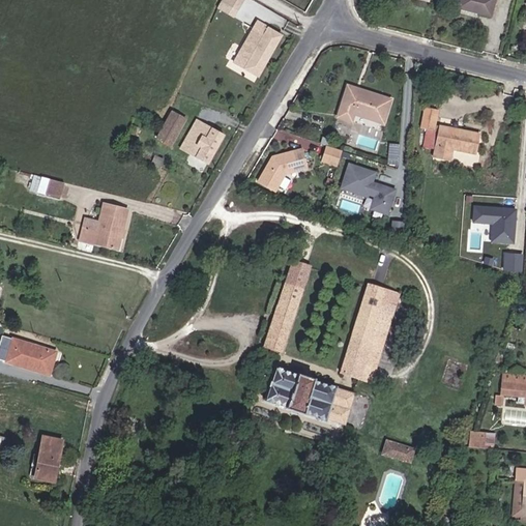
[(460,0),(459,6),(491,16),(494,0),(460,0)]
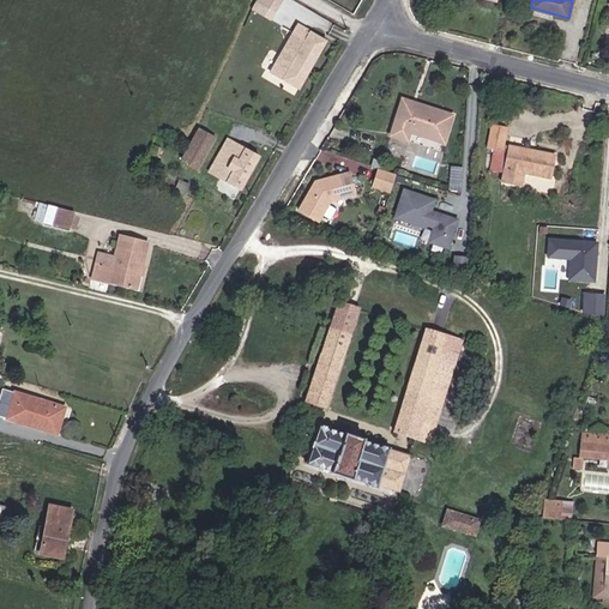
[(271,73),(299,89),(326,41),(300,25),(299,26),(271,73)]
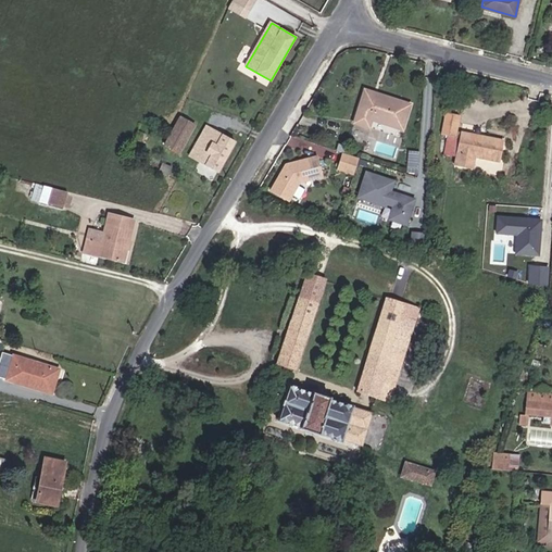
[(371,118),(402,127),(409,102),(363,88),(353,121),(368,126),(371,118)]
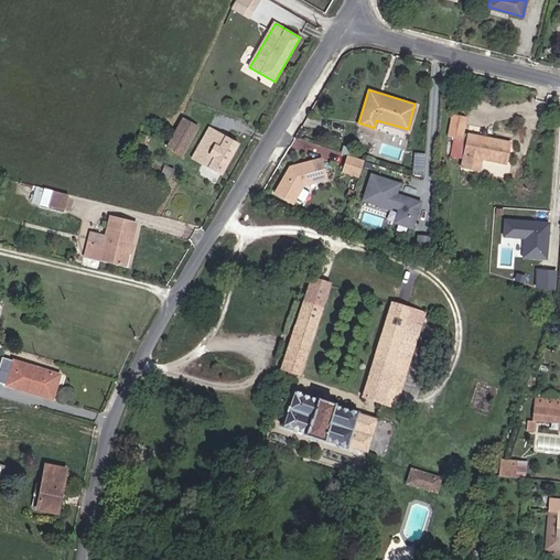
[(449,133),(463,137),(469,116),(454,112),(449,133)]
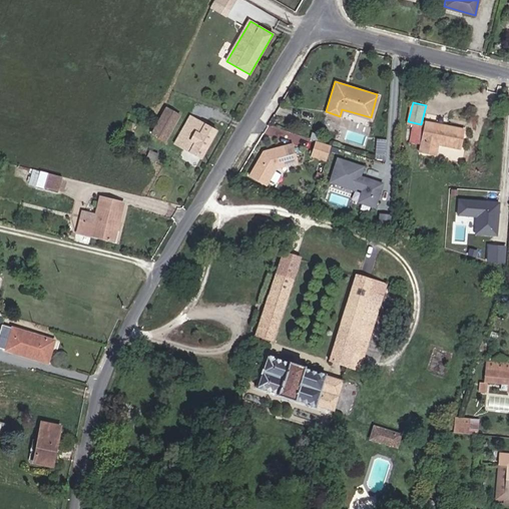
[(167,142),(181,118),(169,110),(154,134),(167,142)]
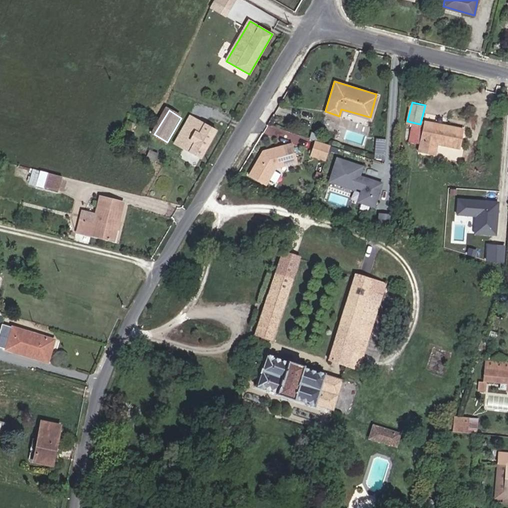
[(178,145),(201,158),(216,130),(197,119),(199,116),(195,114),(178,145)]
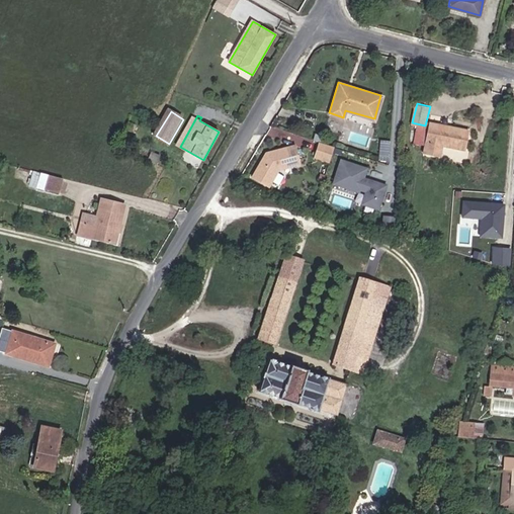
[(443,147),(463,152),(468,131),(430,121),(422,153),(440,157),(443,147)]
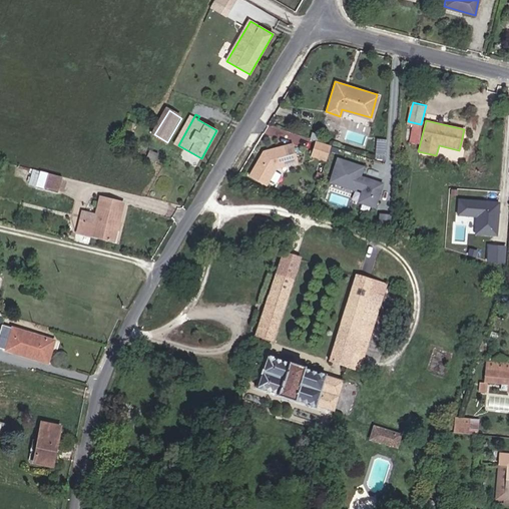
[(321,155),(326,140),(312,136),(307,150),(321,155)]
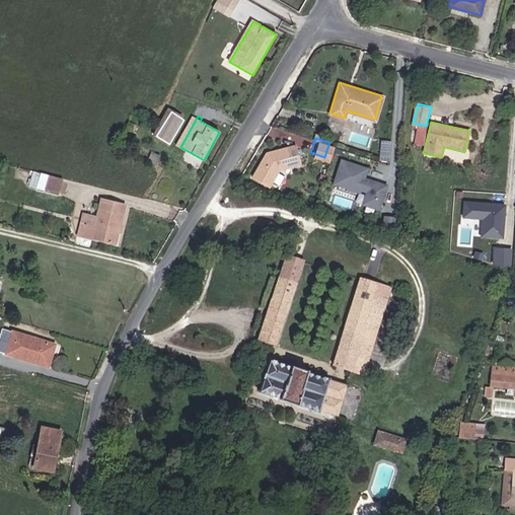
[(275,165),(296,159),(291,141),(273,146),(272,148),(269,149),(266,148),(262,149),(248,173),(265,182),(275,165)]
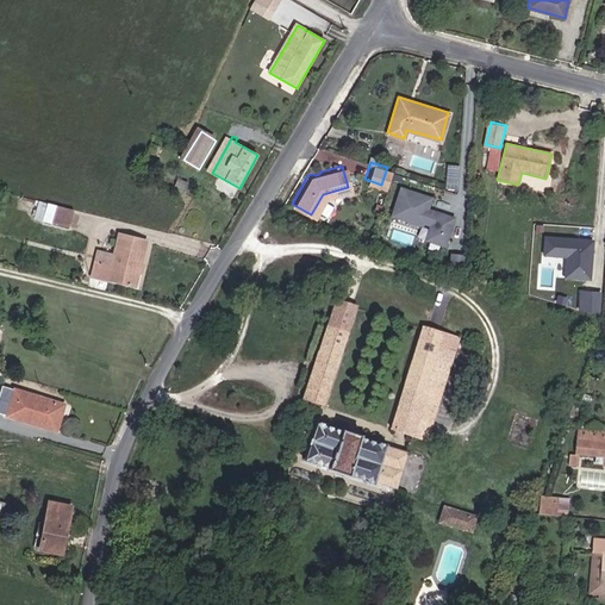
[(443,169),(442,193),(455,193),(456,169),(443,169)]
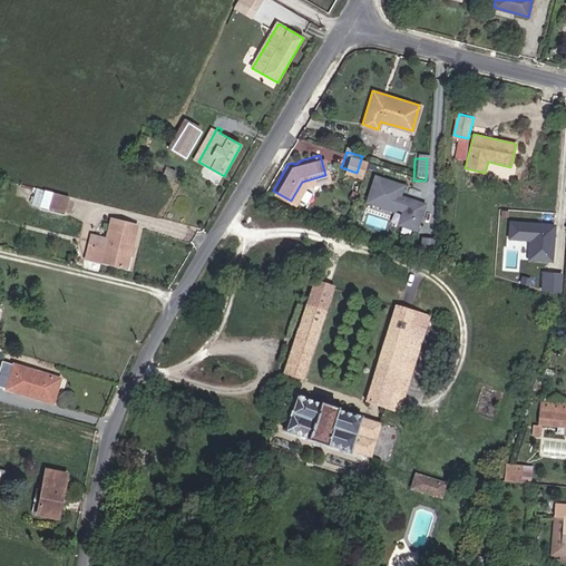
[(371,186),(376,173),(372,172),(367,185),(371,186)]
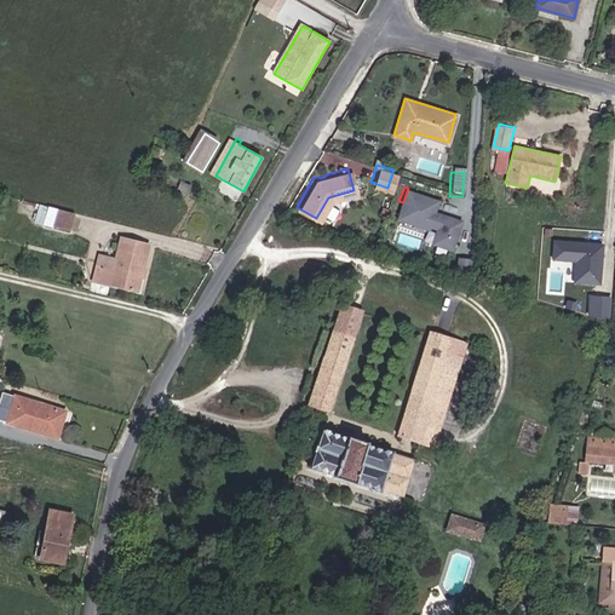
[(458,218),(431,208),(435,197),(408,188),(403,202),(398,201),(394,214),(425,225),(425,223),(432,225),(427,240),(447,247),(458,218)]
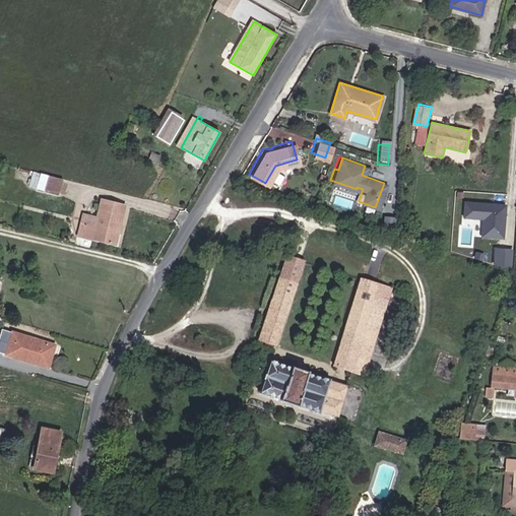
[(48,191),(62,194),(65,180),(52,177),(48,191)]
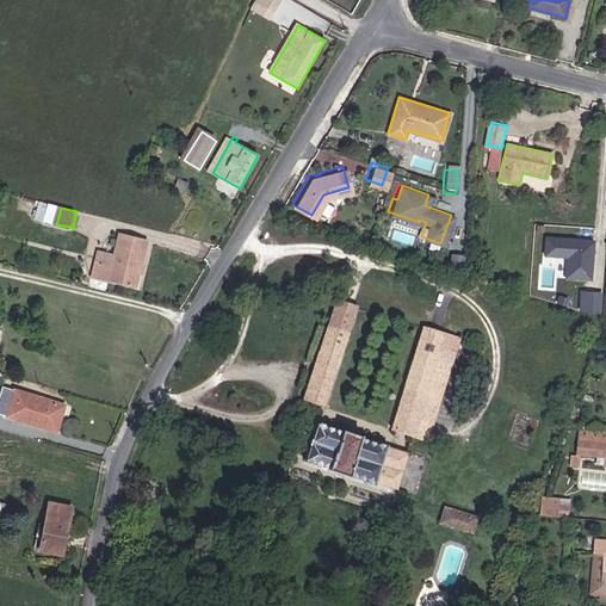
[(148,241),(119,235),(115,266),(105,264),(103,276),(96,274),(93,289),(109,291),(111,280),(140,285),(142,272),(144,265),(148,241)]
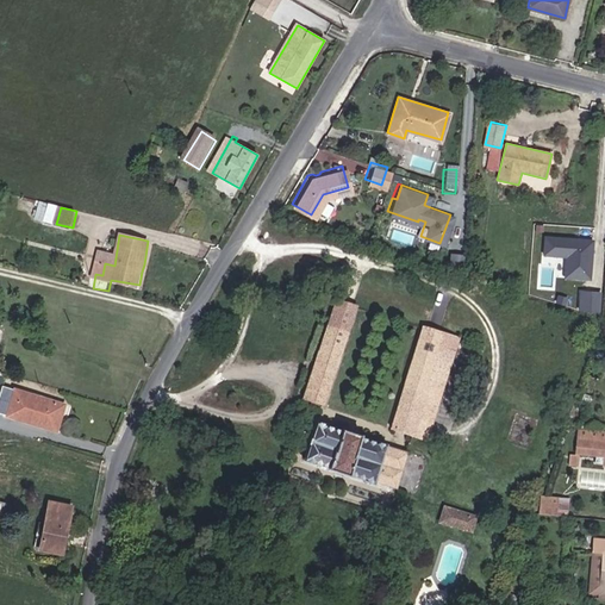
[(538,238),(537,260),(560,262),(559,282),(587,285),(591,242),(538,238)]
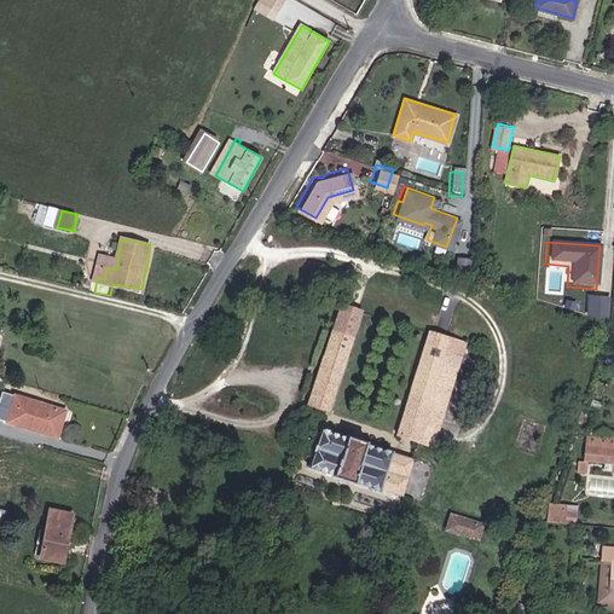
[(467,259),(452,258),(451,273),(464,278),(467,259)]
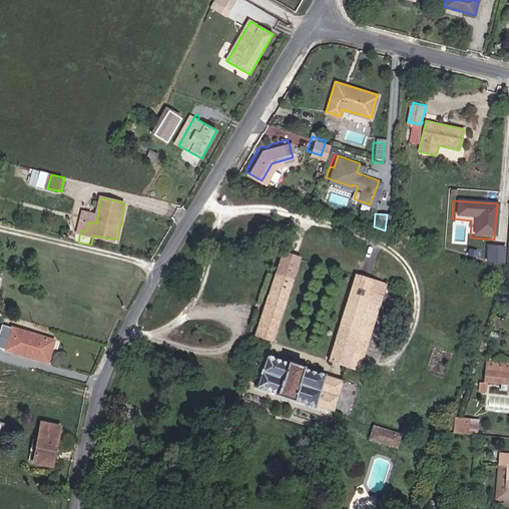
[(483,265),(501,266),(502,248),(484,247),(483,265)]
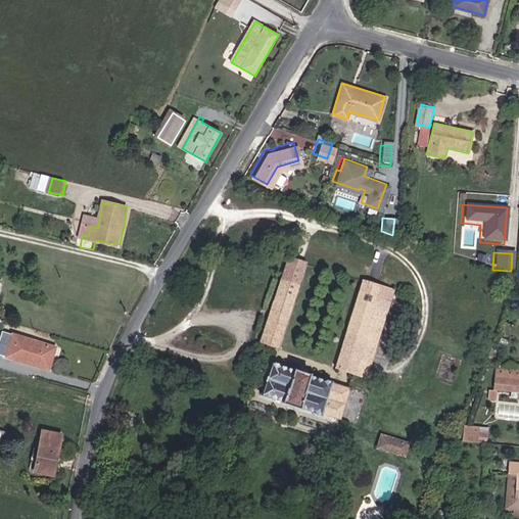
[(279,346),(298,288),(307,263),(287,255),(260,340),(279,346)]
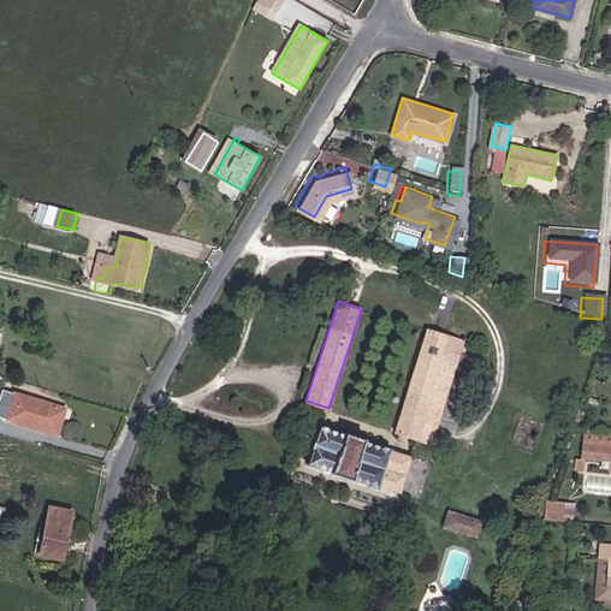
[(435,381),(466,390),(479,345),(427,328),(420,353),(396,429),(419,437),(435,381)]
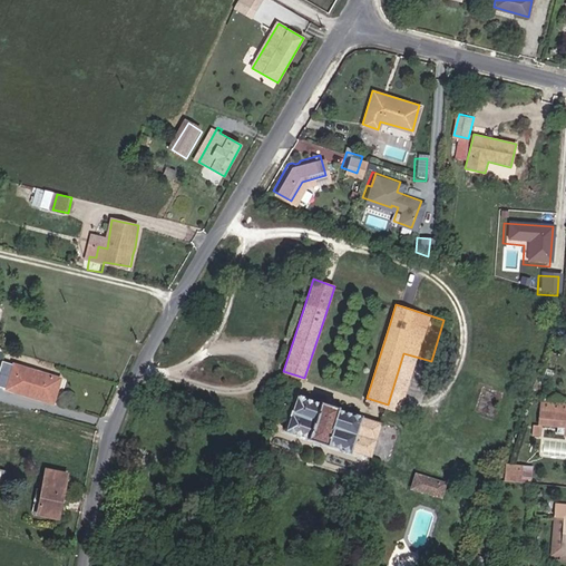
[(56,383),(61,386),(64,378),(18,363),(11,387),(51,400),(56,383)]
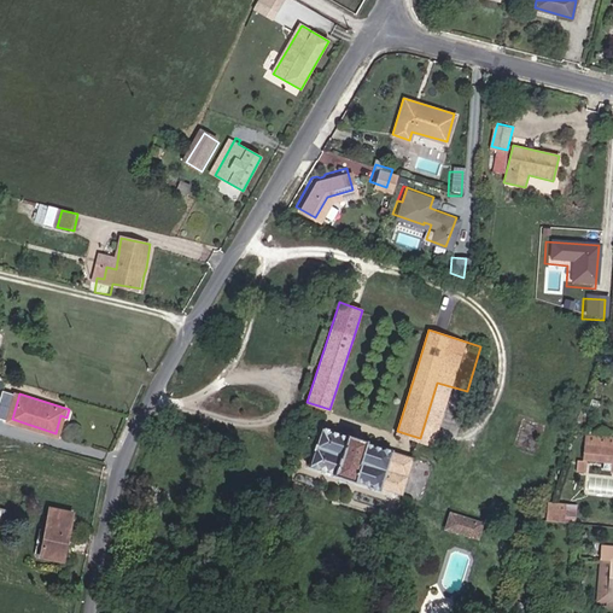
[(56,433),(62,435),(66,418),(60,415),(56,433)]
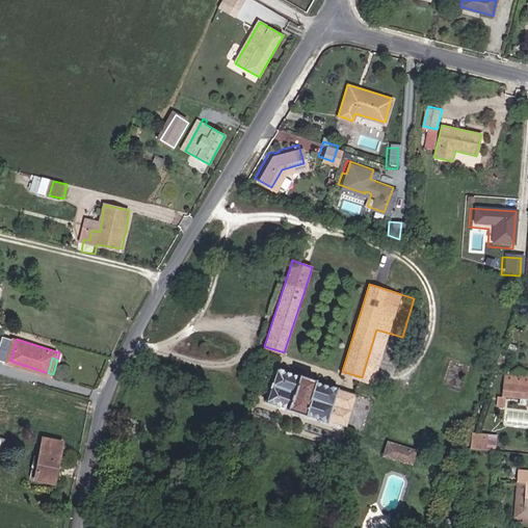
[(346,425),(357,393),(280,367),(268,400),(346,425)]
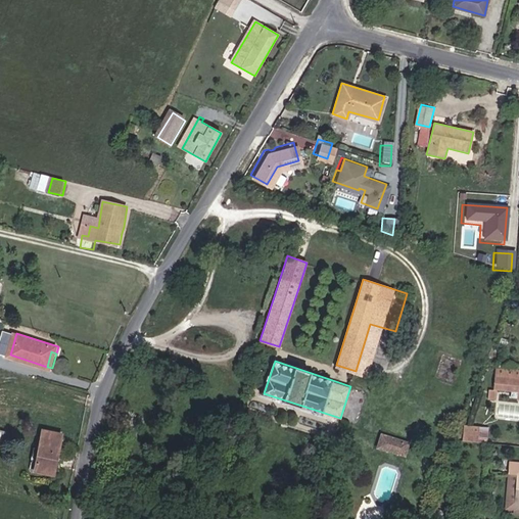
[(516,388),(516,387),(517,377),(493,375),(492,385),(507,387),(507,395),(514,395),(514,387),(516,388)]
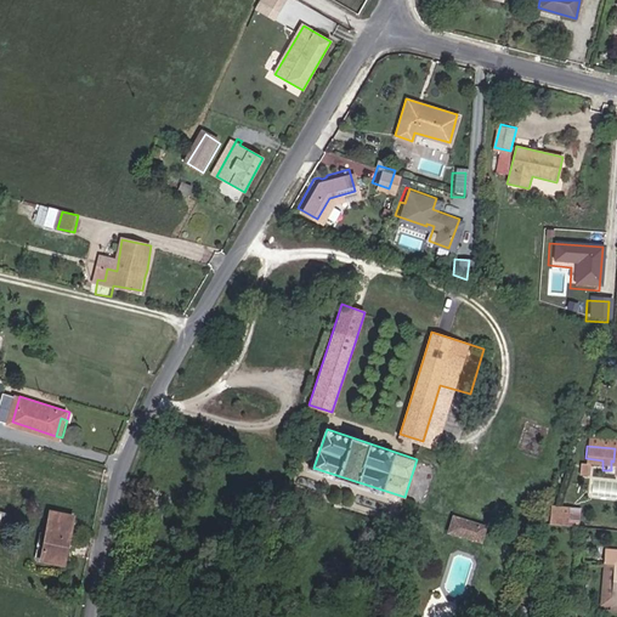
[(603,470),(603,460),(586,458),(584,468),(603,470)]
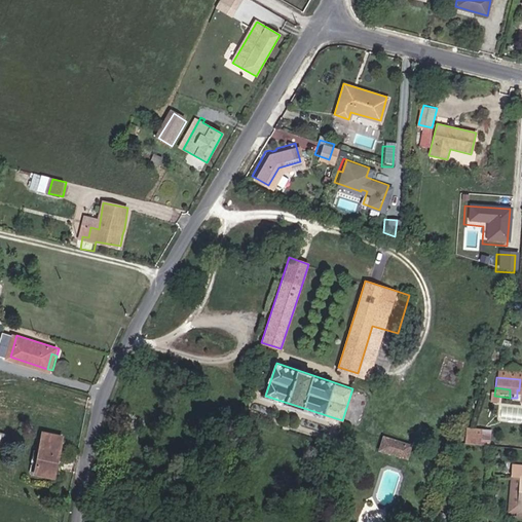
[(459,440),(477,442),(477,431),(461,427),(459,440)]
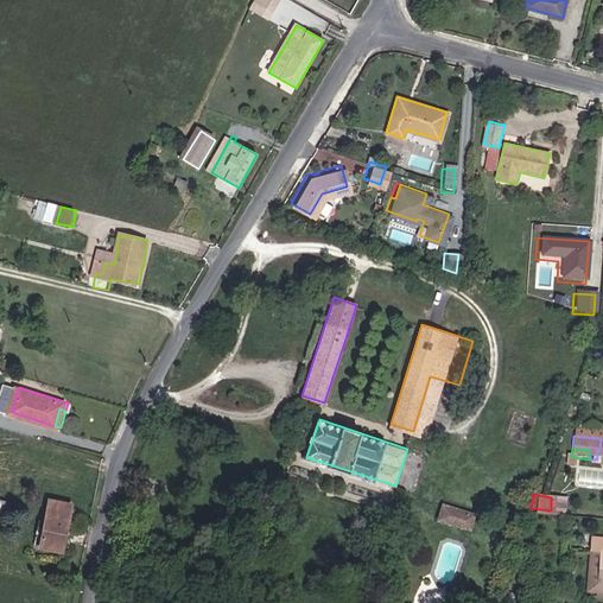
[(45,543),(67,547),(76,502),(55,497),(45,543)]
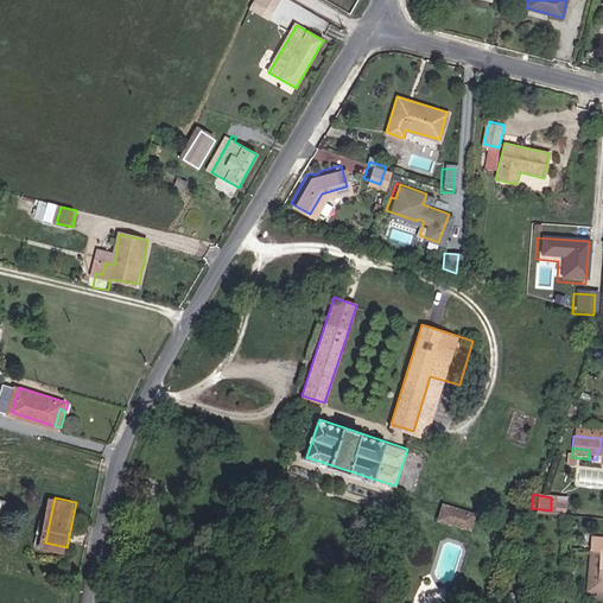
[(445,518),(463,522),(468,508),(450,503),(445,518)]
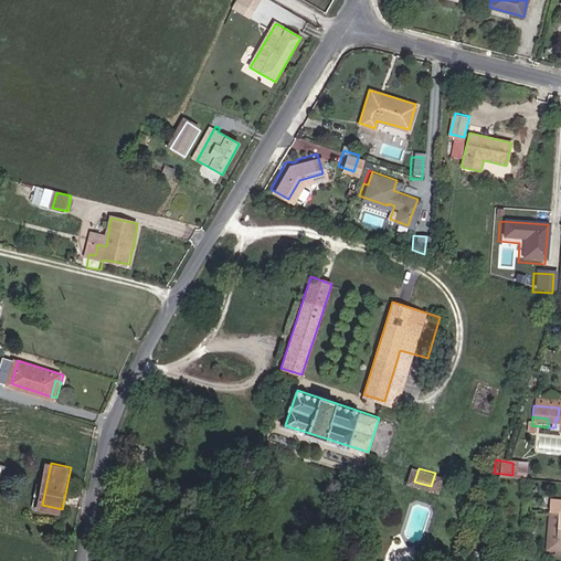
[(431,486),(437,488),(442,474),(435,473),(431,486)]
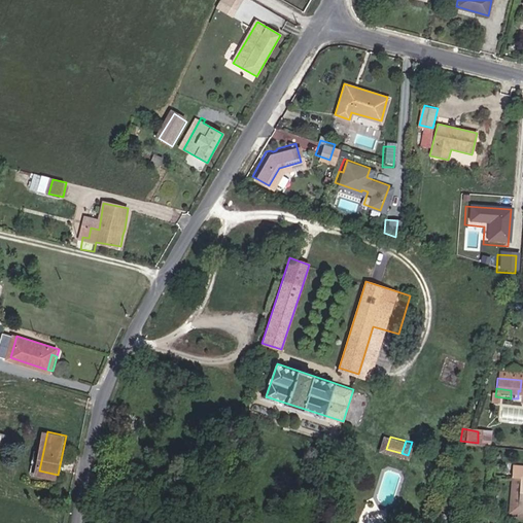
[(522,460),(510,459),(506,506),(517,508),(522,508),(522,460)]
